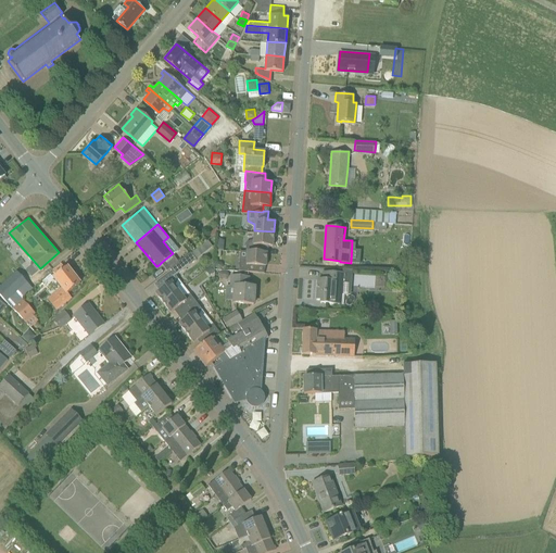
[(248,250),(252,250),(252,242),(273,244),(274,231),(254,230),(253,237),(247,240),(245,249),(248,250)]
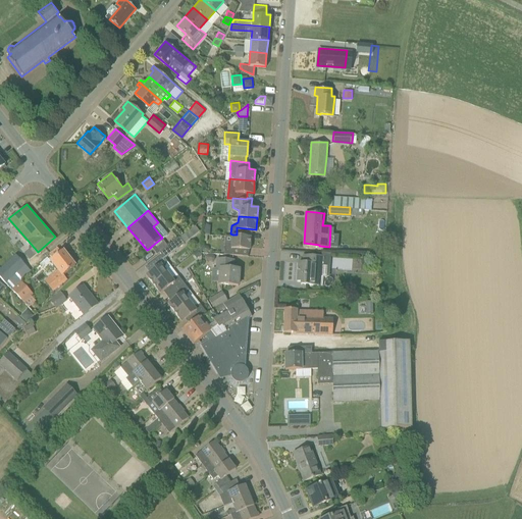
[(237,235),(232,235),(232,241),(225,244),(224,253),(243,254),(243,247),(250,248),(251,236),(249,236),(237,235)]
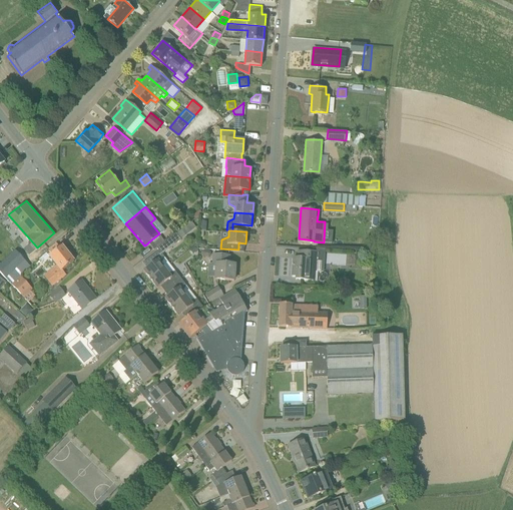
[(164,256),(162,251),(181,237),(176,231),(157,245),(156,245),(158,248),(152,253),(144,260),(148,265),(143,269),(150,278),(164,266),(161,262),(164,256)]
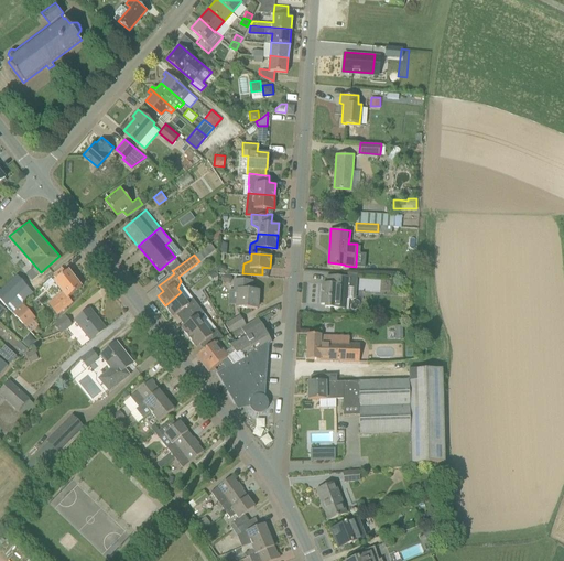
[(68,268),(65,270),(62,265),(54,271),(58,277),(54,279),(63,291),(50,302),(57,312),(58,311),(61,313),(67,306),(66,304),(72,300),(67,295),(82,284),(68,268)]
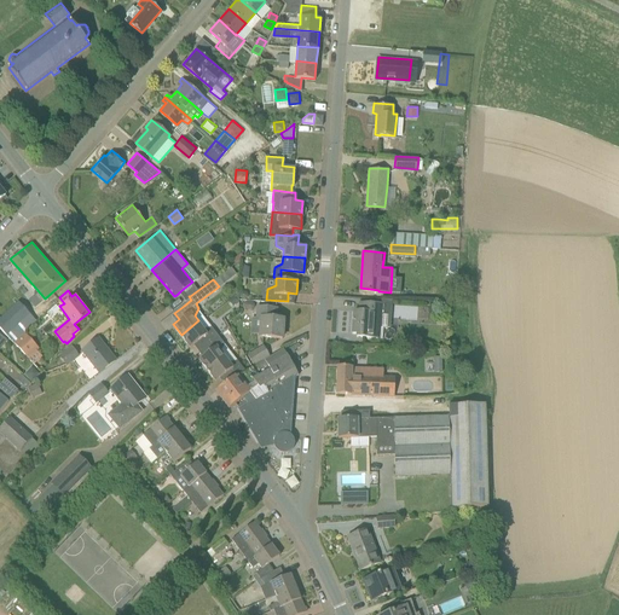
[(238,300),(238,291),(229,299),(233,305),(238,300)]
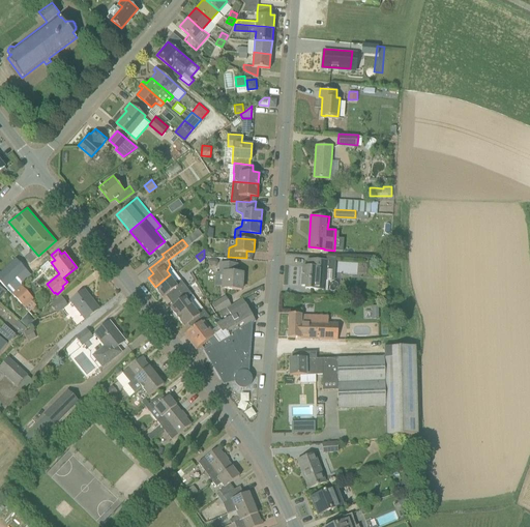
[(32,271),(17,255),(0,270),(0,279),(11,290),(21,282),(21,283),(32,271)]
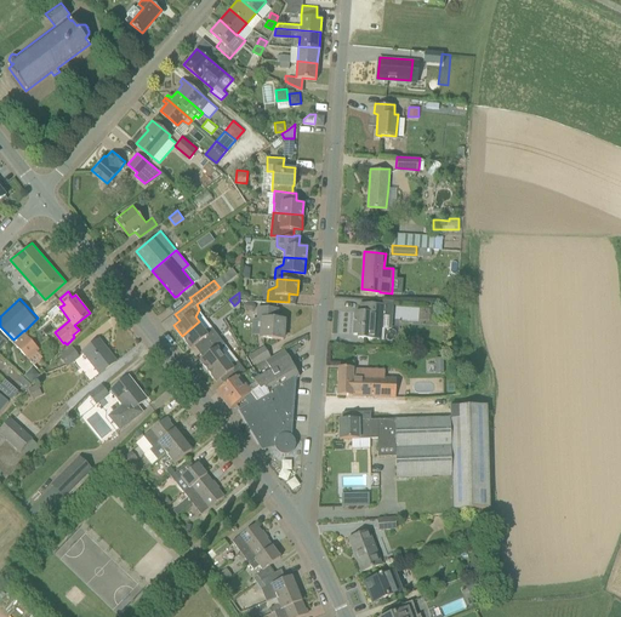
[(362,336),(372,336),(382,337),(382,326),(381,326),(382,302),(364,301),(363,310),(355,309),(353,332),(362,332),(362,336)]
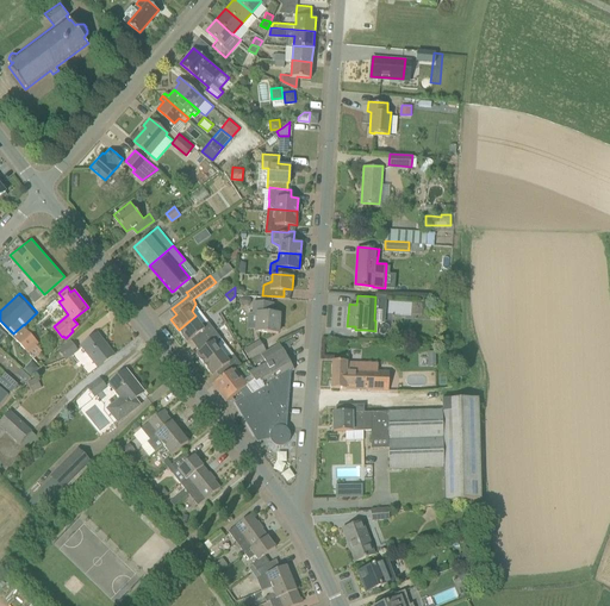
[(256,329),(278,331),(279,312),(273,312),(273,301),(254,300),(253,311),(257,311),(256,329)]
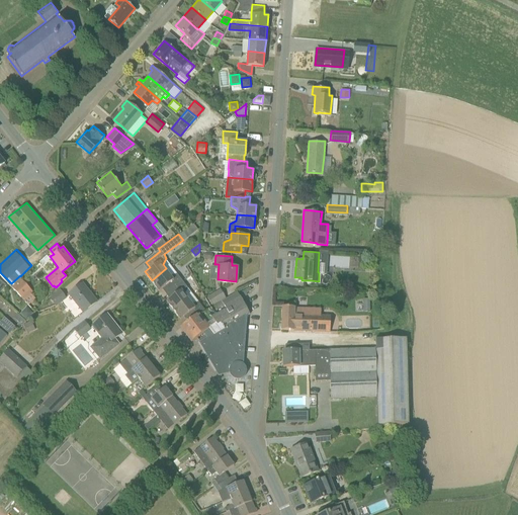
[(166,268),(152,280),(159,289),(164,285),(168,290),(182,279),(177,272),(170,274),(166,268)]
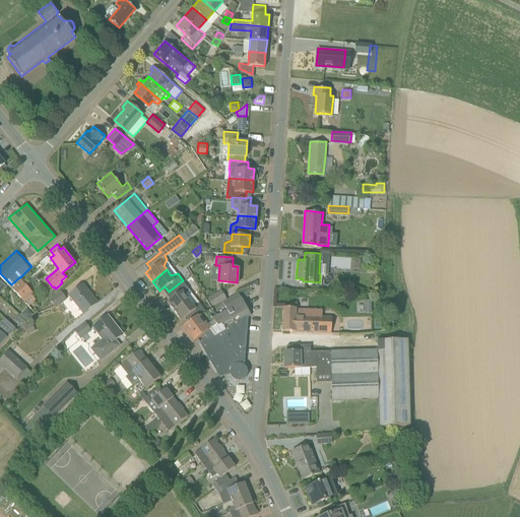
[(33,289),(20,277),(20,276),(11,284),(24,298),(33,289)]
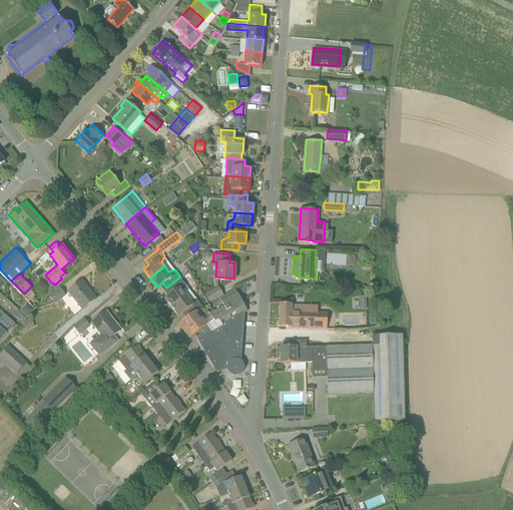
[(171,306),(185,295),(182,291),(186,284),(180,277),(166,288),(170,292),(164,297),(171,306)]
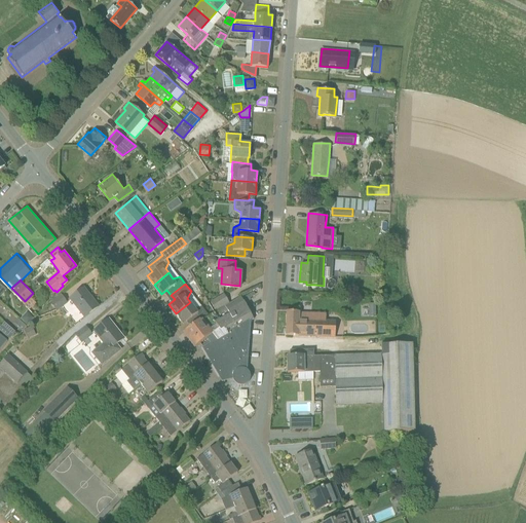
[(99,304),(84,285),(70,295),(84,314),(99,304)]
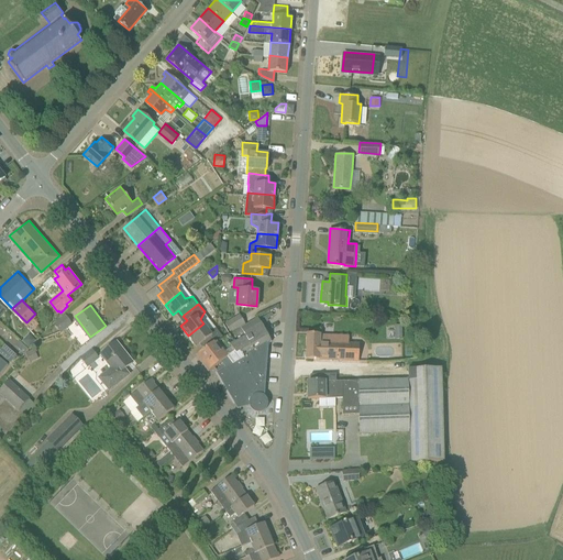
[(230,330),(244,322),(239,313),(224,321),(230,330)]
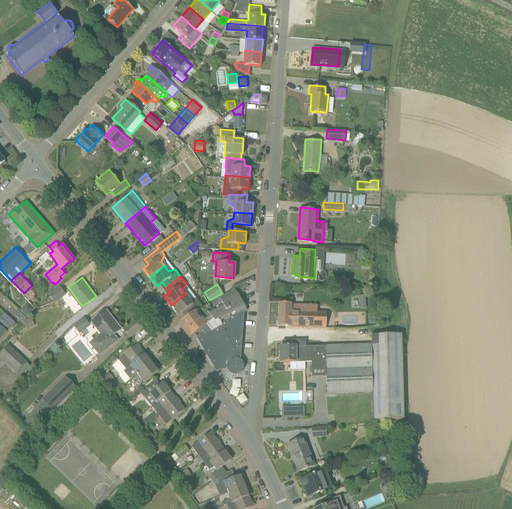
[(55,300),(65,292),(60,285),(49,293),(55,300)]
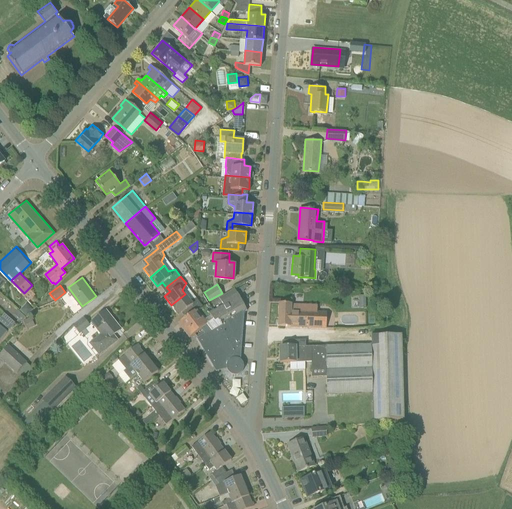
[(187,314),(178,321),(189,336),(202,326),(204,330),(221,317),(215,309),(241,295),(237,286),(228,291),(203,306),(194,311),(193,310),(187,314)]
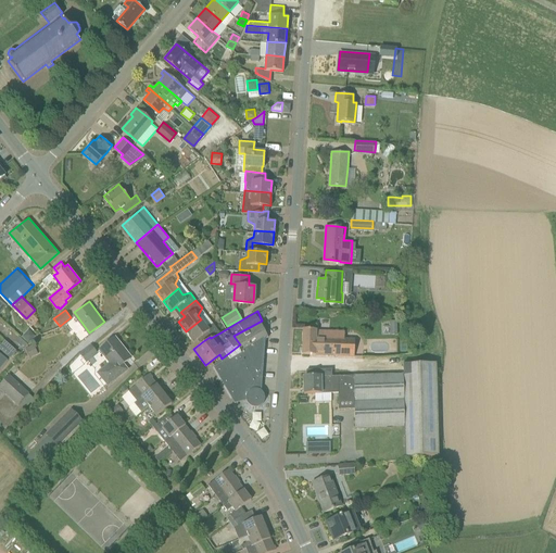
[(0,317),(0,325),(14,338),(20,332),(1,316),(0,317)]
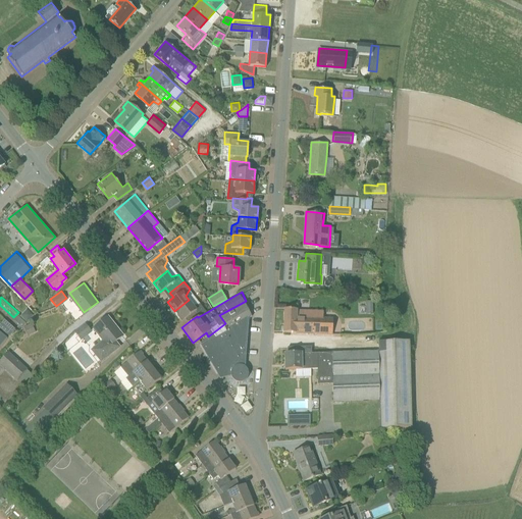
[(187,316),(191,320),(197,316),(198,317),(207,312),(200,303),(193,305),(189,300),(174,311),(181,320),(187,316)]
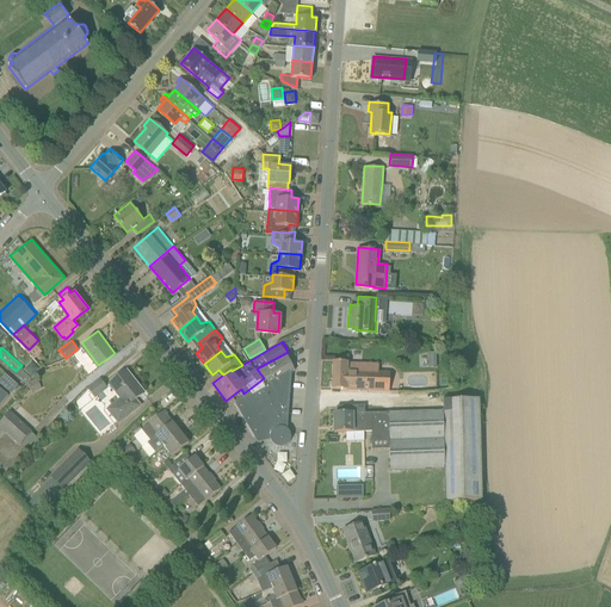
[(289,431),(288,428),(287,427),(285,426),(284,426),(287,423),(283,419),(287,416),(290,371),(295,367),(288,352),(257,369),(264,378),(244,394),(246,396),(236,401),(235,397),(234,398),(255,434),(270,434),(271,438),(271,440),(273,443),(276,444),(278,445),(281,445),(283,445),(285,444),(288,443),(289,440),(290,438),(290,435),(290,433),(290,432),(289,431)]
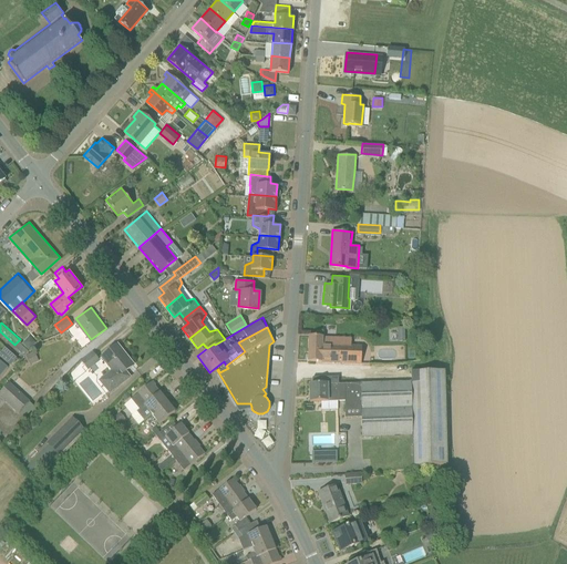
[(23,341),(30,347),(35,340),(29,335),(23,341)]
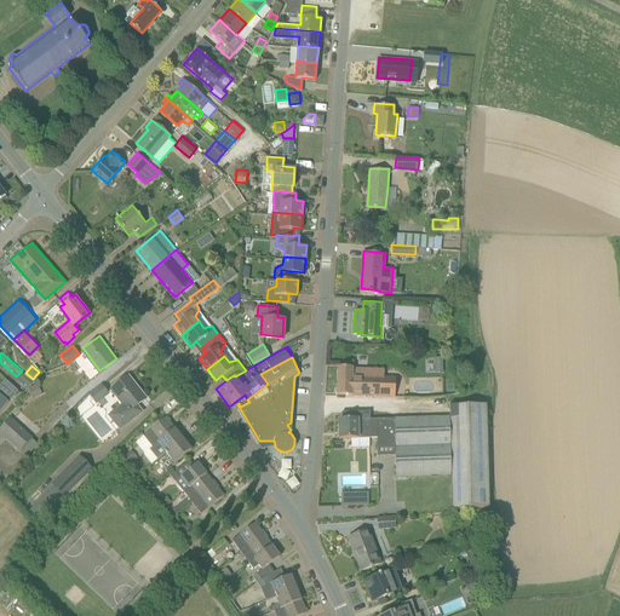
[(384,367),(338,366),(337,392),(395,395),(396,375),(384,375),(384,367)]
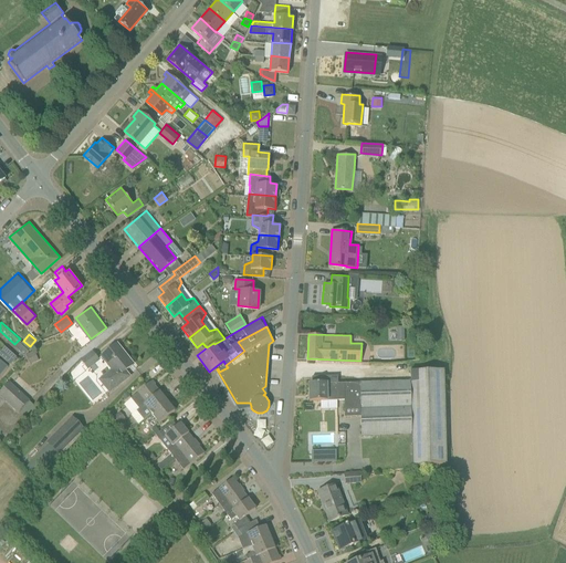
[(102,353),(112,366),(98,377),(109,392),(130,375),(125,368),(133,362),(117,341),(102,353)]
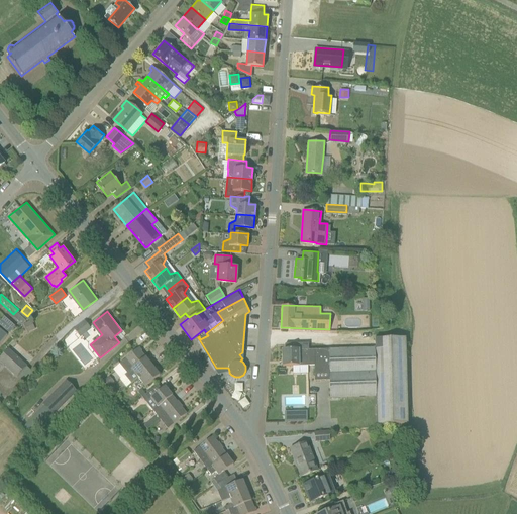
[(23,322),(27,330),(35,327),(31,318),(23,322)]
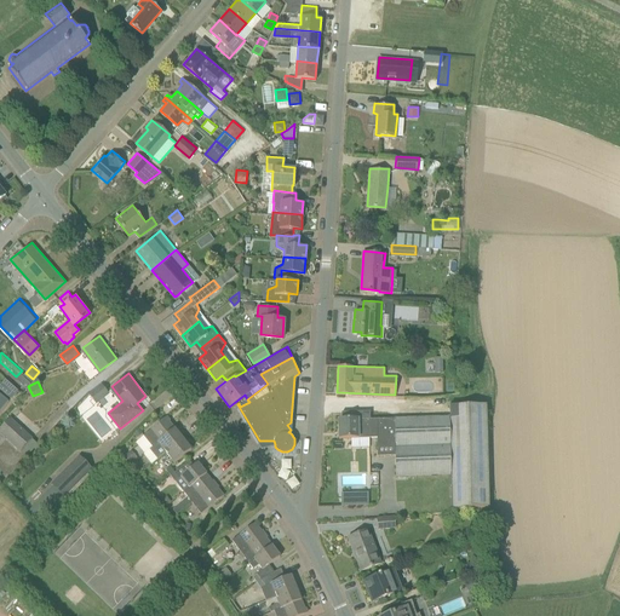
[(11,397),(18,389),(12,383),(4,391),(11,397)]
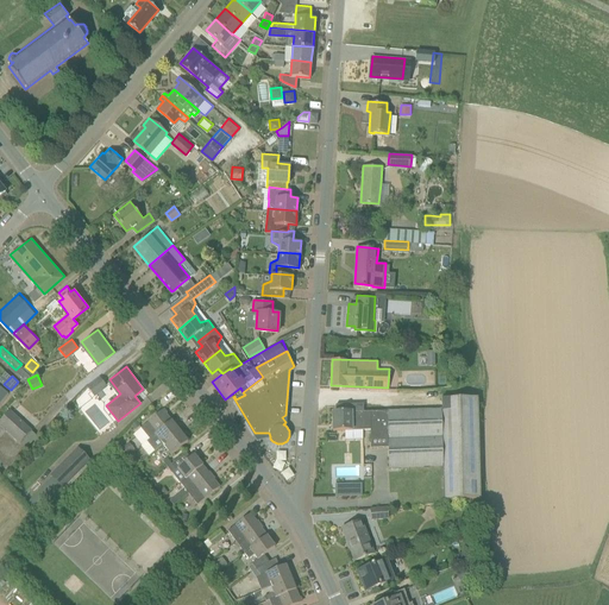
[(94,394),(106,384),(99,376),(88,385),(94,394)]
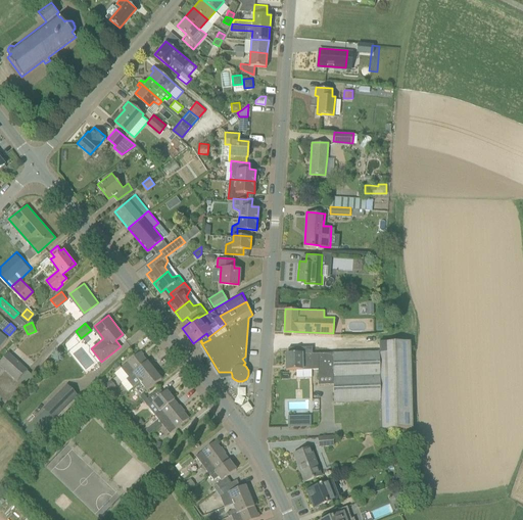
[(378,350),(333,351),(333,376),(333,400),(379,399),(379,428),(412,427),(410,339),(378,340),(378,350)]
